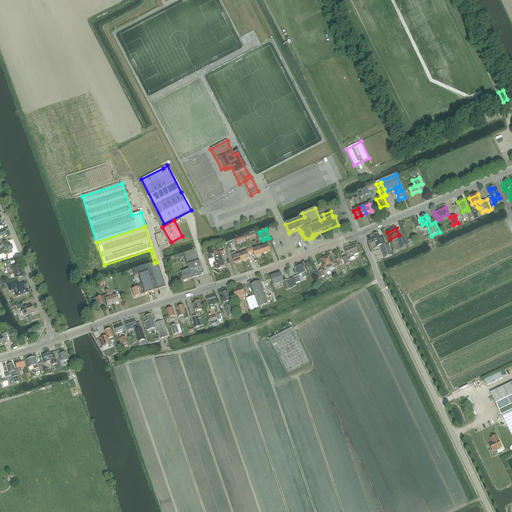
[(379,234),(373,237),(377,247),(381,246),(382,247),(380,248),(385,259),(392,256),(388,245),(385,246),(385,244),(386,244),(383,237),(380,238),(379,234)]
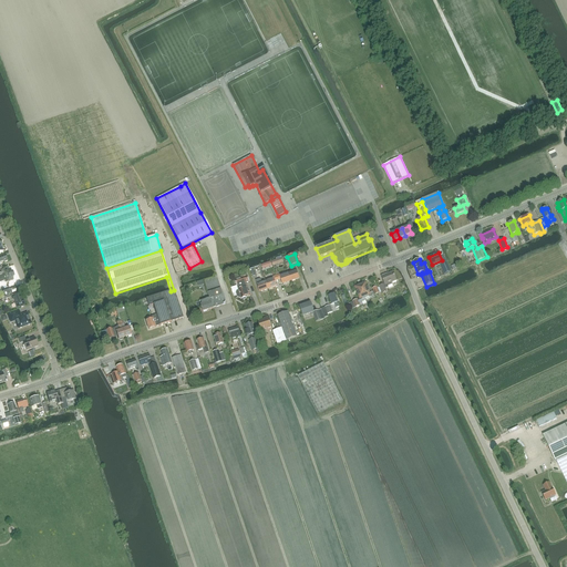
[(446,264),(441,266),(445,276),(451,272),(446,264)]
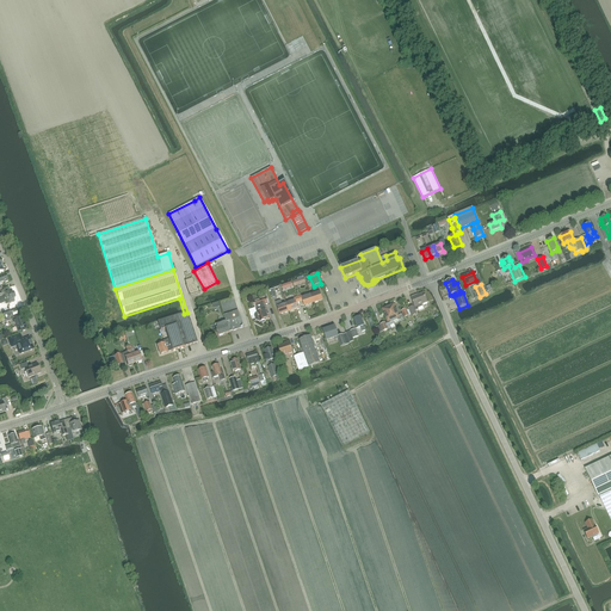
[(0,304),(0,306),(7,302),(8,304),(14,302),(13,298),(14,298),(13,294),(11,294),(10,291),(8,288),(2,290),(4,291),(0,291),(0,304)]
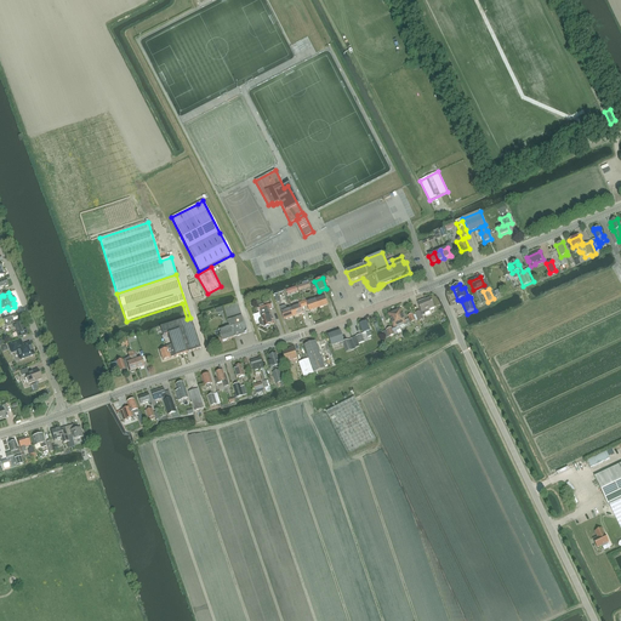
[(319,298),(315,300),(318,308),(328,305),(324,292),(319,294),(319,295),(318,295),(319,298)]
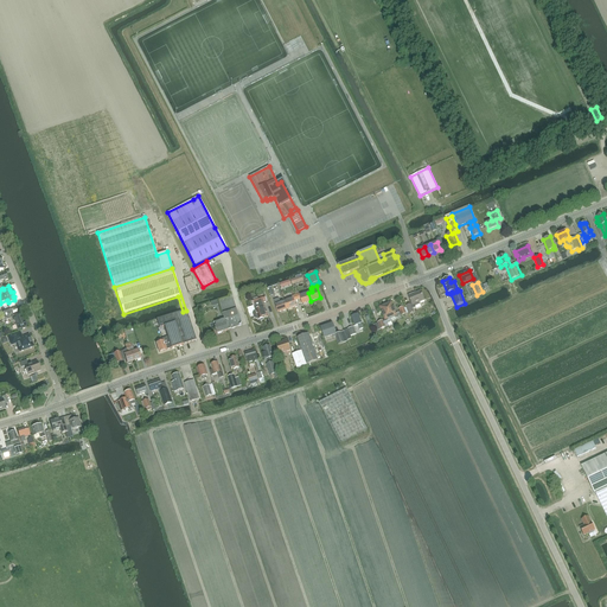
[(420,306),(419,302),(425,300),(421,292),(413,295),(413,294),(408,296),(411,305),(410,306),(410,305),(407,306),(410,314),(414,313),(413,310),(420,306)]
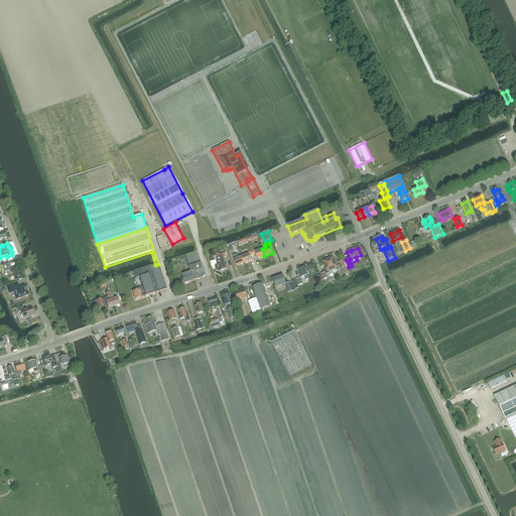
[(257,259),(264,256),(262,249),(255,252),(254,250),(251,251),(253,255),(255,254),(257,259)]
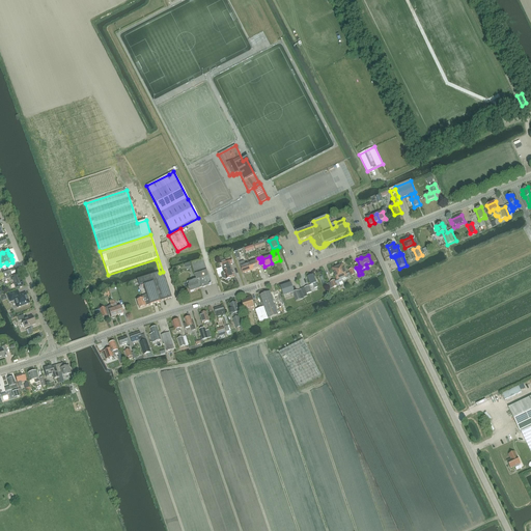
[(225,258),(226,260),(220,262),(222,268),(223,272),(223,273),(222,274),(222,275),(222,277),(223,278),(224,278),(225,279),(226,280),(227,281),(230,280),(230,279),(234,277),(231,269),(230,264),(233,264),(231,257),(225,258)]
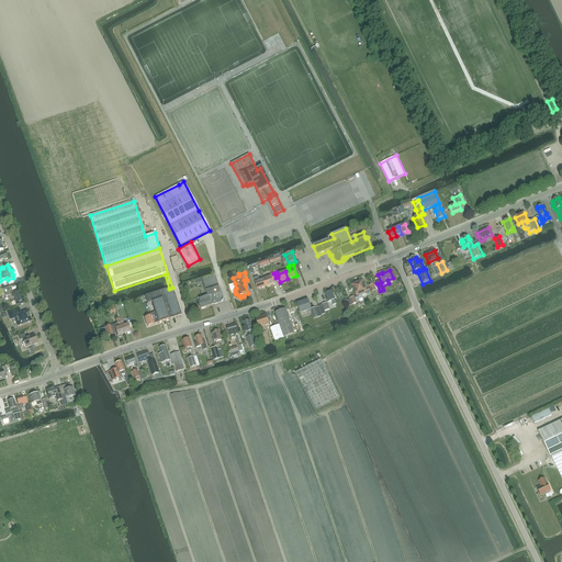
[(263,280),(266,287),(274,283),(272,279),(276,278),(273,273),(270,274),(271,277),(263,280)]
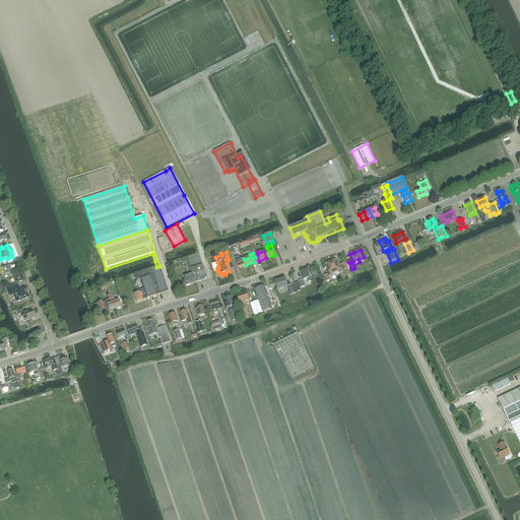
[(238,268),(246,265),(244,259),(241,260),(239,256),(235,257),(236,261),(238,268)]
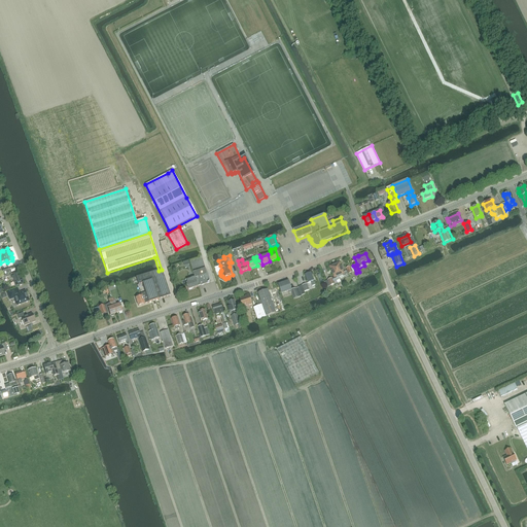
[(335,265),(340,276),(343,275),(343,277),(349,274),(349,275),(353,273),(350,267),(346,269),(347,271),(344,272),(340,262),(335,265)]
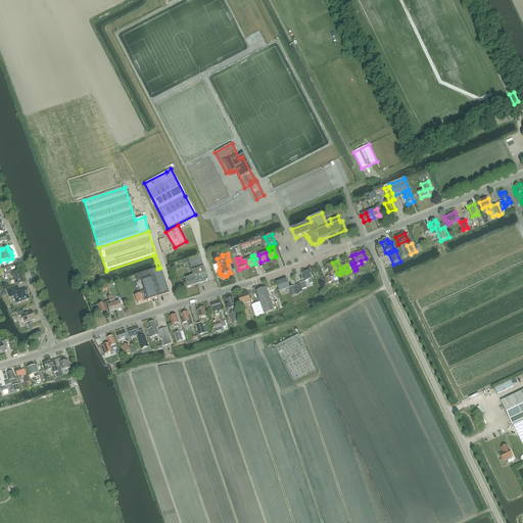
[(332,263),(327,265),(332,276),(330,277),(323,279),(325,285),(332,282),(330,278),(334,277),(333,276),(337,274),(332,263)]
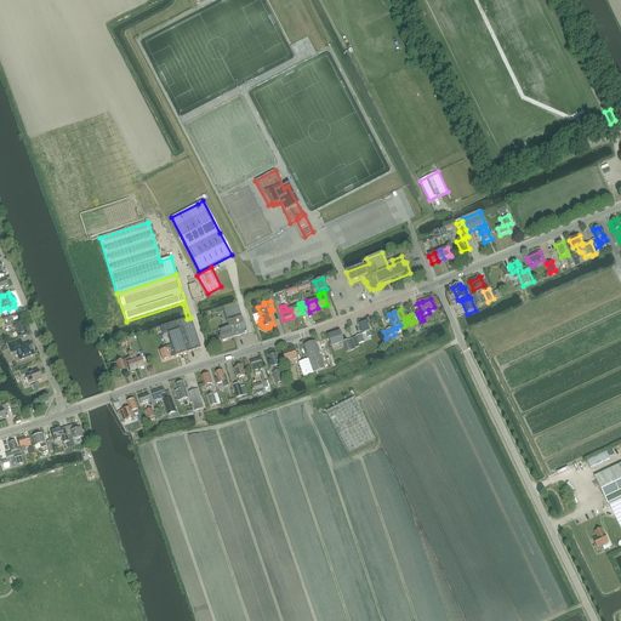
[(18,314),(3,320),(5,328),(11,326),(11,324),(13,323),(17,331),(16,332),(17,337),(22,336),(23,337),(27,335),(27,334),(26,329),(24,329),(21,320),(18,314)]
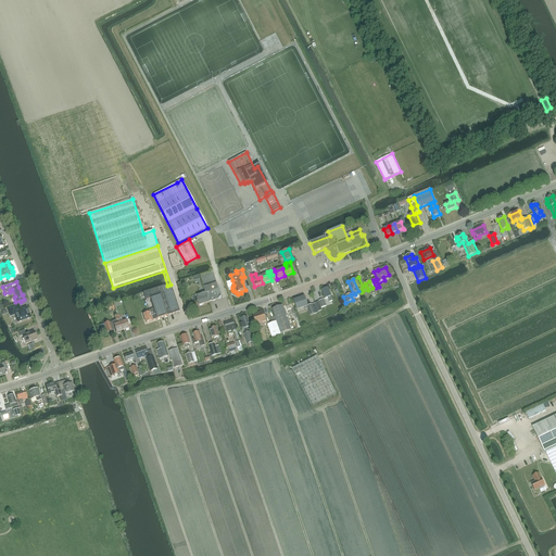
[(222,299),(216,283),(203,287),(205,293),(202,294),(196,297),(197,300),(199,305),(209,302),(212,301),(222,299)]
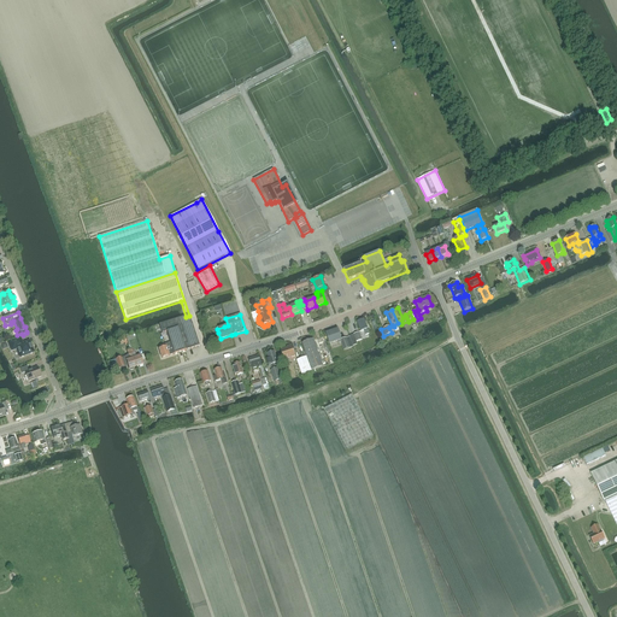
[(192,323),(189,316),(186,317),(159,324),(162,333),(166,331),(170,342),(174,354),(186,351),(189,348),(199,346),(192,323)]
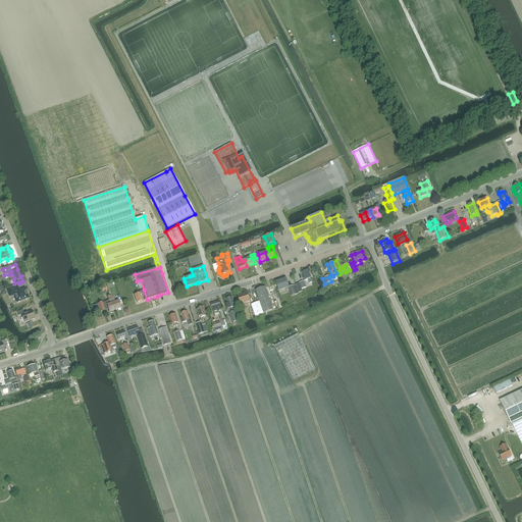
[(308,271),(303,273),(305,280),(308,279),(309,283),(312,282),(308,271)]
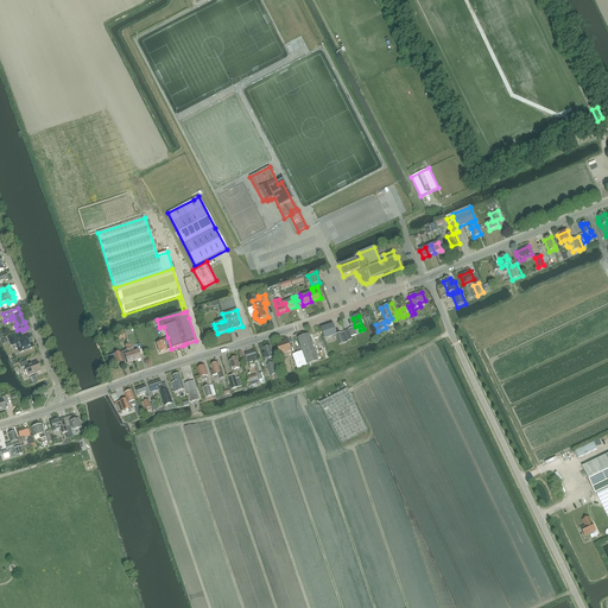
[(333,325),(322,329),(324,337),(333,335),(333,337),(336,336),(339,346),(348,342),(344,331),(336,335),(335,331),(333,325)]
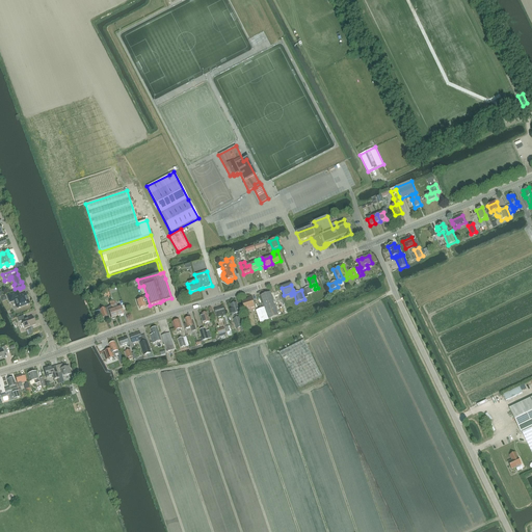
[(256,311),(261,323),(278,316),(288,313),(280,290),(270,293),(257,297),(261,309),(256,311)]
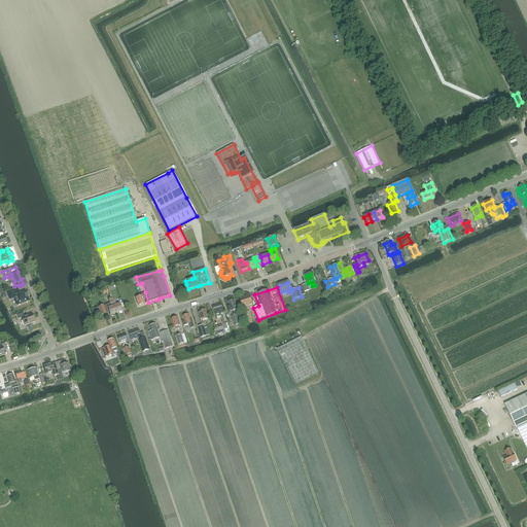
[(18,289),(7,293),(10,300),(14,297),(18,305),(29,301),(25,291),(19,293),(18,289)]
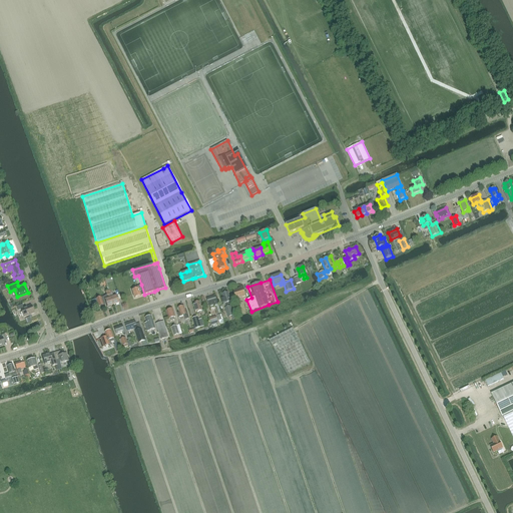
[(140,296),(144,295),(141,285),(137,287),(137,289),(132,290),(134,298),(140,296)]
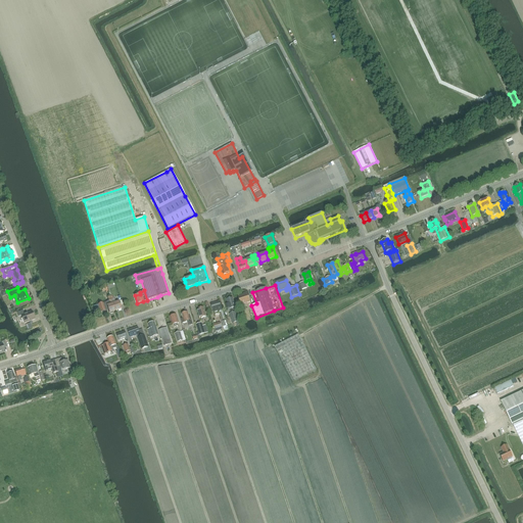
[(251,303),(247,293),(244,294),(244,295),(238,297),(240,305),(247,303),(247,305),(251,303)]
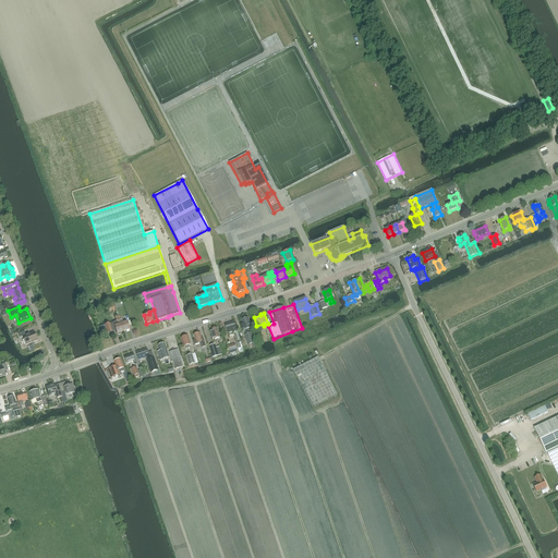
[(110,324),(105,325),(108,334),(116,330),(117,335),(117,334),(118,336),(121,335),(121,332),(123,331),(120,324),(120,322),(119,319),(118,316),(114,317),(116,319),(117,322),(112,323),(110,324)]
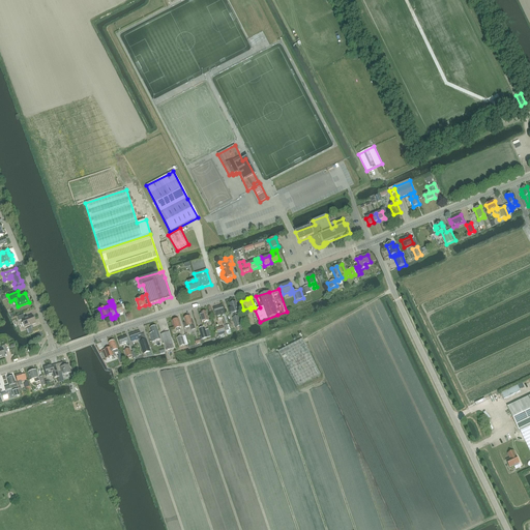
[(235,313),(239,312),(236,302),(229,304),(231,310),(230,310),(231,315),(233,314),(233,317),(236,316),(235,313)]
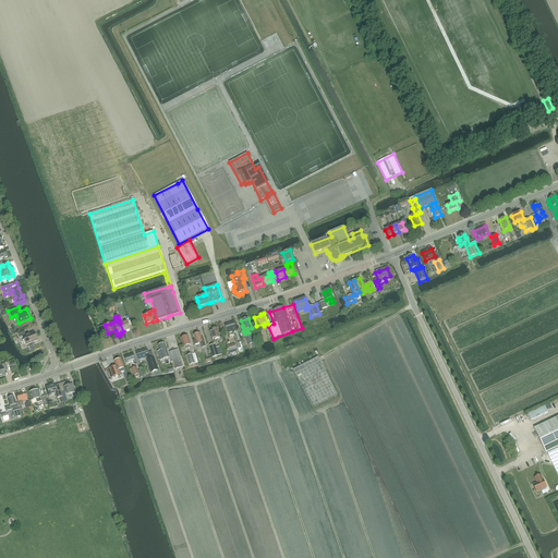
[(126,322),(120,324),(123,331),(130,329),(126,322)]
